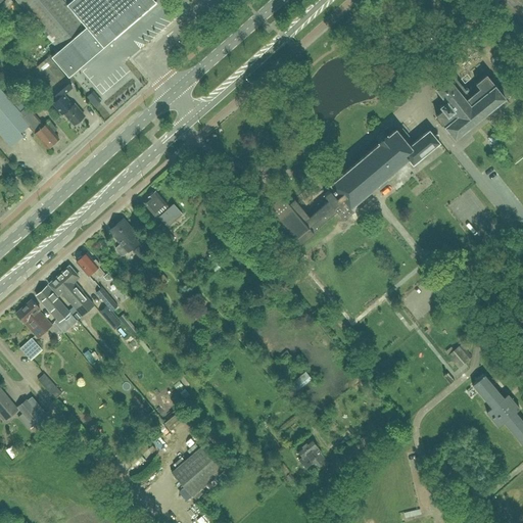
[(15,0),(58,50),(51,56),(55,61),(68,77),(113,38),(115,37),(114,36),(154,2),(155,3),(156,2),(155,0),(154,1),(153,0),(70,0),(66,4),(62,0),(15,0)]
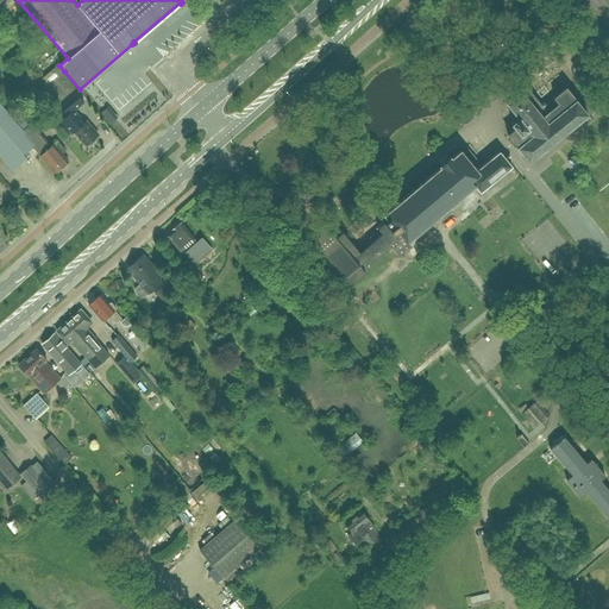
[(67,114),(61,119),(73,133),(75,131),(86,145),(98,136),(85,120),(83,121),(73,110),(83,101),(75,90),(70,94),(57,79),(46,88),(60,104),(58,105),(67,114)]
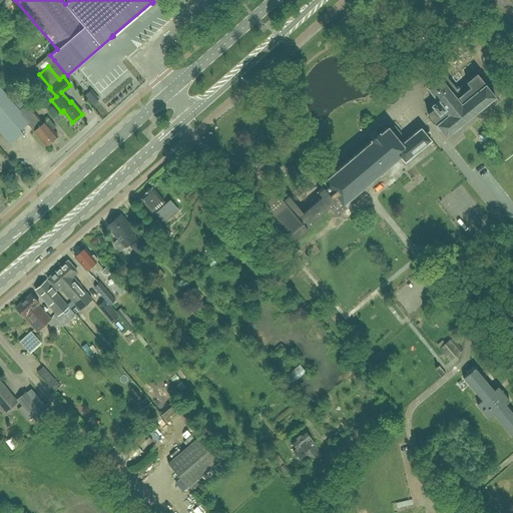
[(494,95),(512,79),(512,69),(489,89),(476,74),(466,82),(471,87),(461,95),(443,73),(426,86),(437,99),(431,104),(434,108),(427,113),(445,136),(495,96),(494,95)]
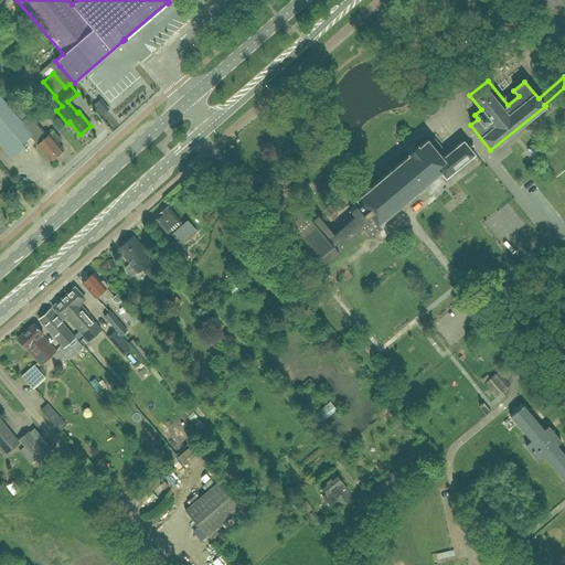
[(142,102),(155,96),(147,77),(135,83),(142,102)]
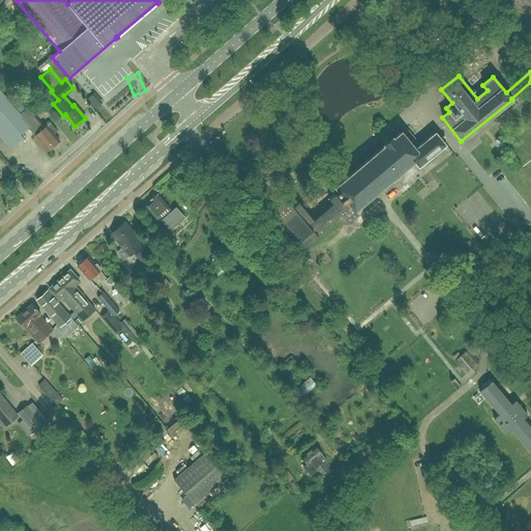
[(129,103),(134,96),(124,89),(119,96),(129,103)]
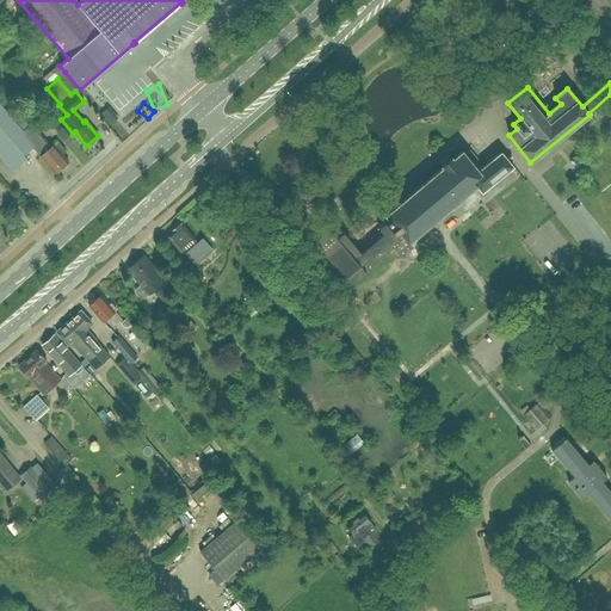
[(0,158),(11,171),(26,159),(22,154),(32,143),(42,155),(41,156),(55,173),(68,161),(61,154),(65,150),(56,141),(50,147),(38,131),(39,130),(34,122),(29,125),(17,112),(11,117),(0,104),(0,158)]
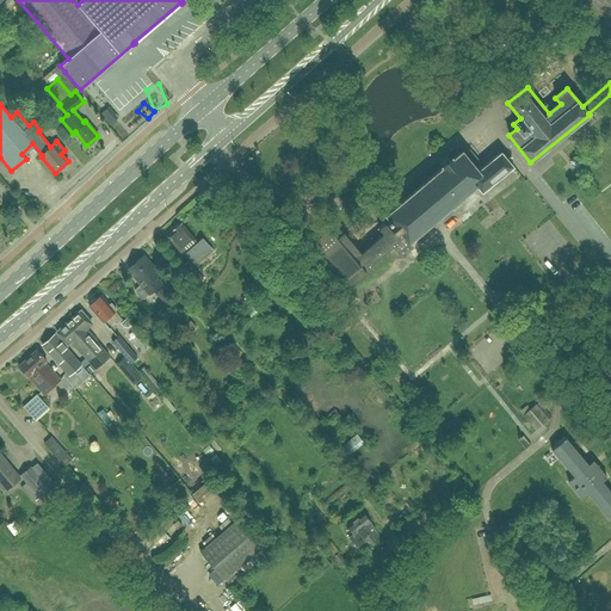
[(482,193),(513,167),(501,152),(479,171),(473,164),(477,159),(470,149),(464,154),(462,152),(452,159),(452,158),(451,159),(449,155),(445,155),(439,160),(439,162),(443,166),(442,167),(443,167),(386,216),(389,220),(387,222),(388,223),(387,224),(386,222),(378,228),(384,234),(360,254),(344,233),(337,239),(329,229),(314,242),(321,252),(315,257),(333,277),(337,275),(340,279),(344,277),(351,285),(365,272),(365,271),(394,246),(401,254),(411,246),(408,242),(451,207),(454,210),(460,205),(457,202),(476,186),(482,193)]
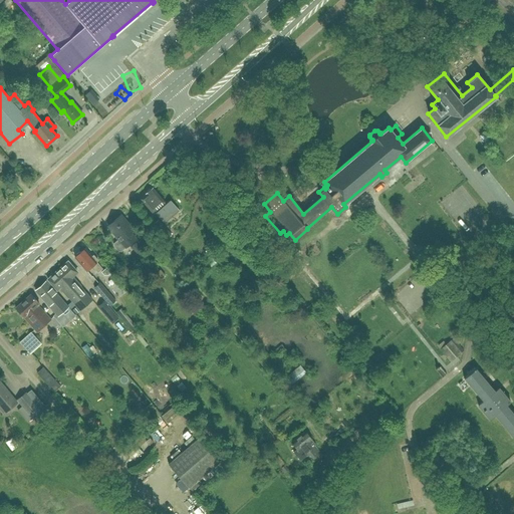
[(489,129),(480,136),(484,141),(493,135),(489,129)]
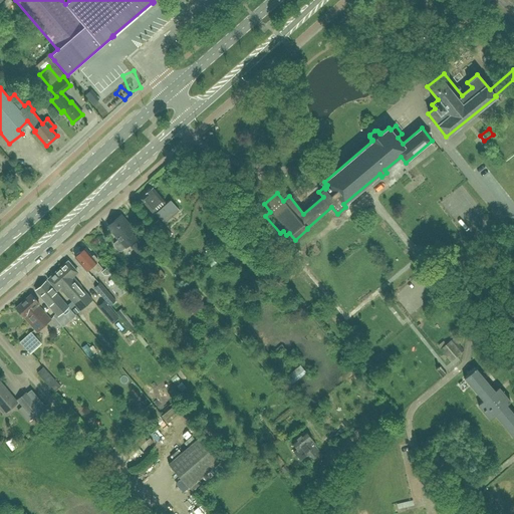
[(506,157),(513,152),(513,137),(500,145),(506,157)]
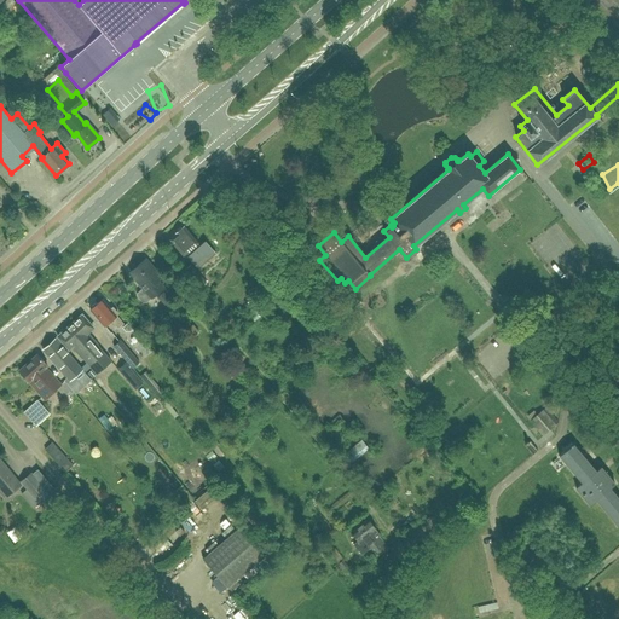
[(177,232),(169,239),(184,255),(185,254),(186,255),(197,268),(215,253),(204,241),(200,244),(197,243),(198,242),(184,226),(183,227),(180,227),(177,230),(177,231),(177,232)]
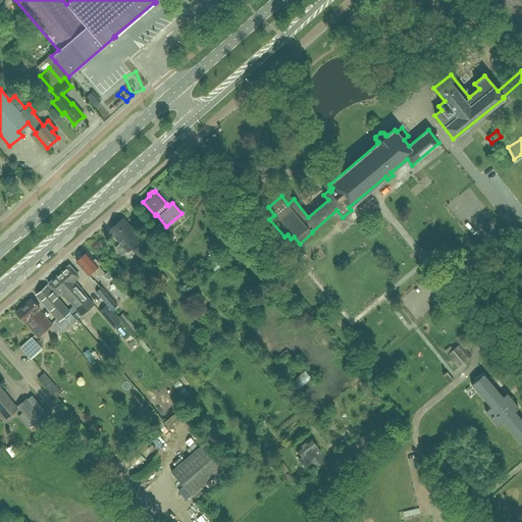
[(127,252),(138,243),(133,237),(136,233),(122,218),(109,229),(116,239),(120,244),(115,248),(115,250),(119,255),(122,255),(126,252),(127,252)]
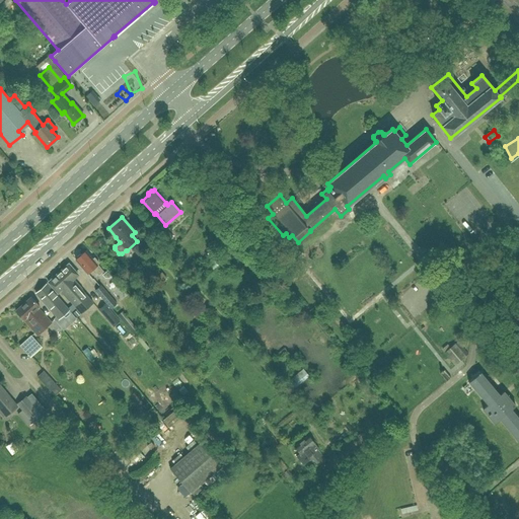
[(168,240),(171,237),(165,229),(159,222),(155,225),(168,240)]
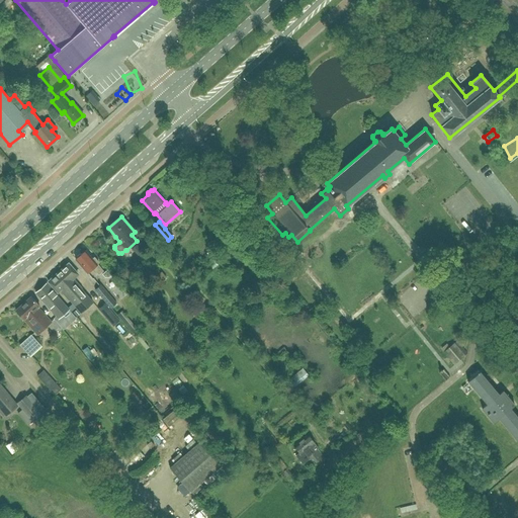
[(142,267),(151,260),(143,251),(137,245),(132,249),(138,255),(134,258),(142,267)]
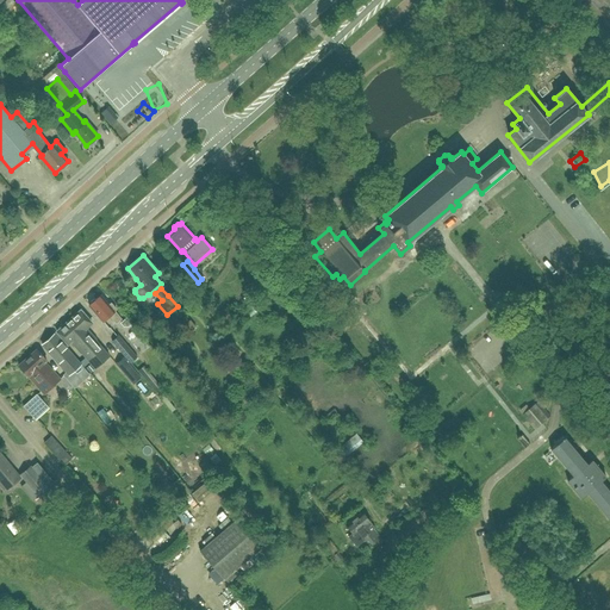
[(89,303),(89,304),(88,305),(103,321),(109,315),(116,323),(120,318),(114,311),(116,309),(111,303),(109,304),(100,294),(95,299),(93,299),(89,302),(89,303)]
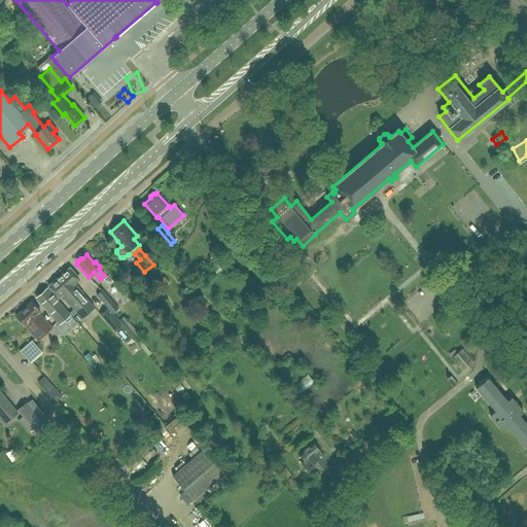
[(70,269),(57,279),(86,314),(95,308),(82,294),(83,293),(74,283),(79,279),(70,269)]
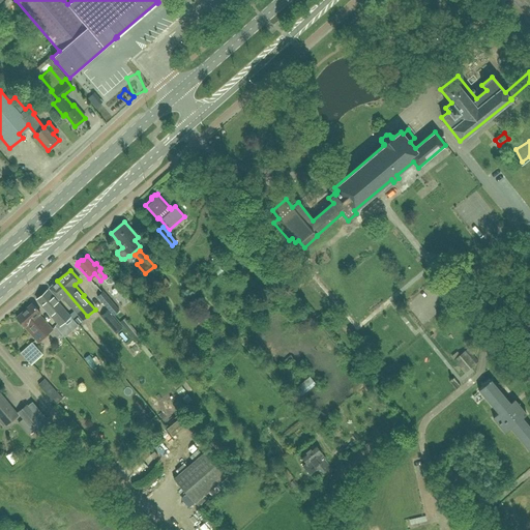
[(327,294),(336,296),(342,278),(331,275),(327,294)]
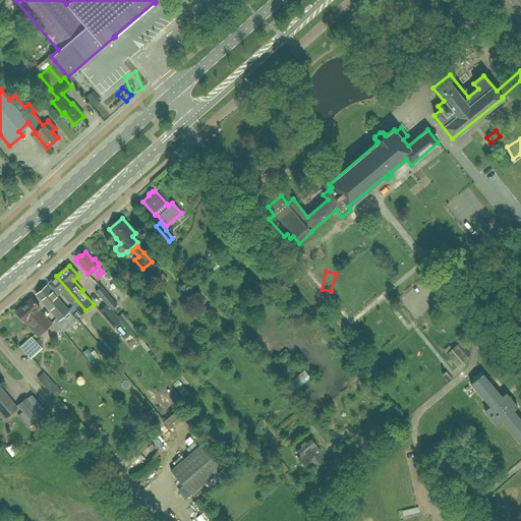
[(161,286),(168,279),(162,273),(155,279),(161,286)]
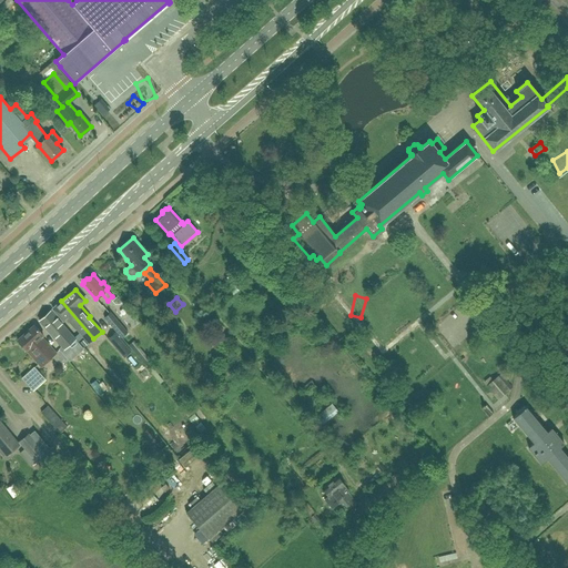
[(77,328),(89,343),(93,338),(61,301),(53,308),(63,320),(66,317),(75,328),(77,328)]
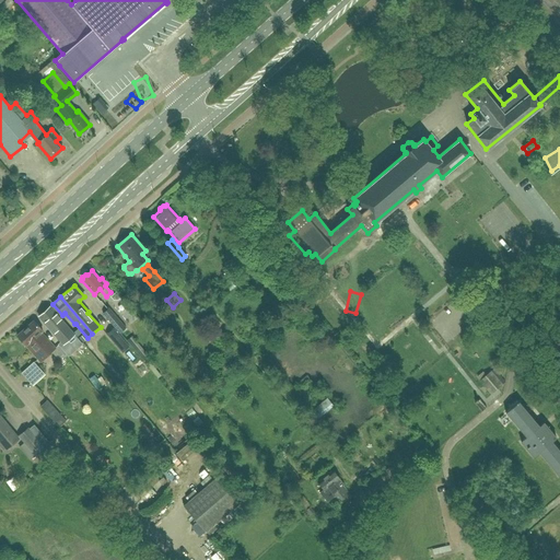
[(49,306),(38,316),(54,335),(60,341),(57,343),(68,356),(81,343),(74,335),(66,325),(49,306)]
